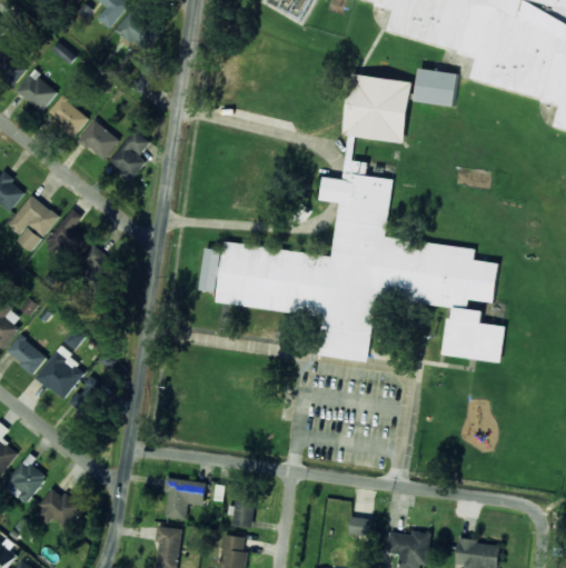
[(95,19),(108,30),(129,3),(123,0),(95,0),(105,8),(95,19)]
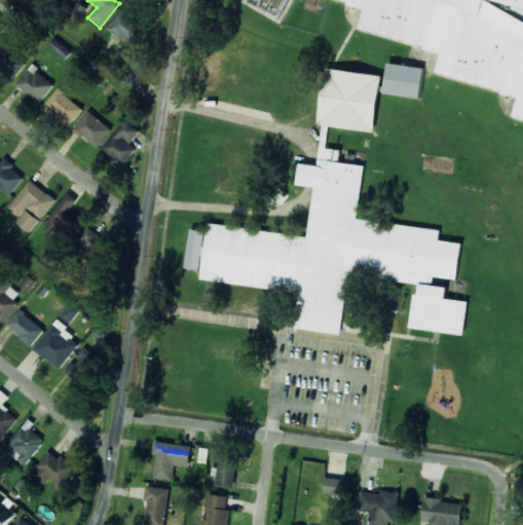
[(522,0),(344,0),(363,10),(361,16),(514,109),(512,119),(522,121),(522,0)]
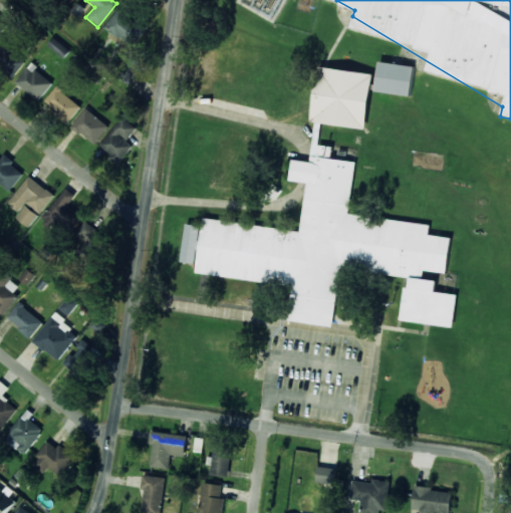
[(102,26),(129,48),(144,31),(116,9),(102,26)]
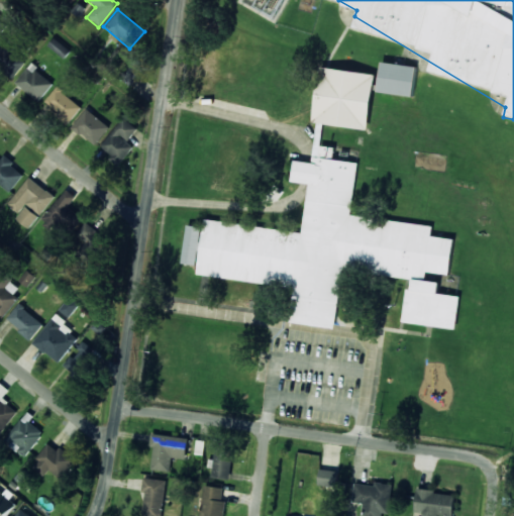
[(46,46),(63,59),(68,50),(52,39),(46,46)]
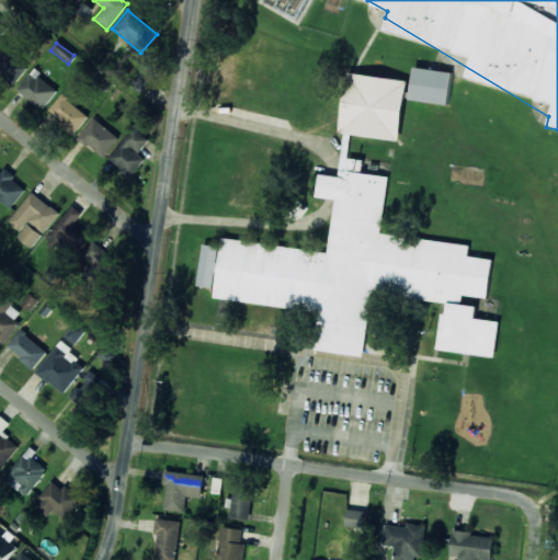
[(0,72),(11,84),(25,70),(0,47),(0,72)]
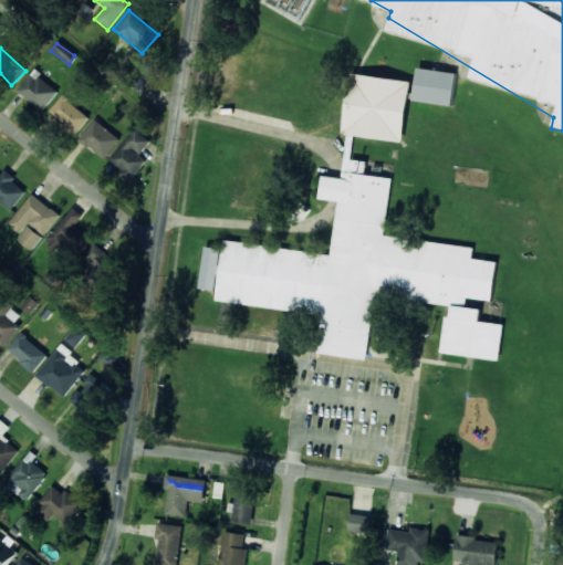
[(417,66),(454,72),(448,105),(412,100),(417,66)]
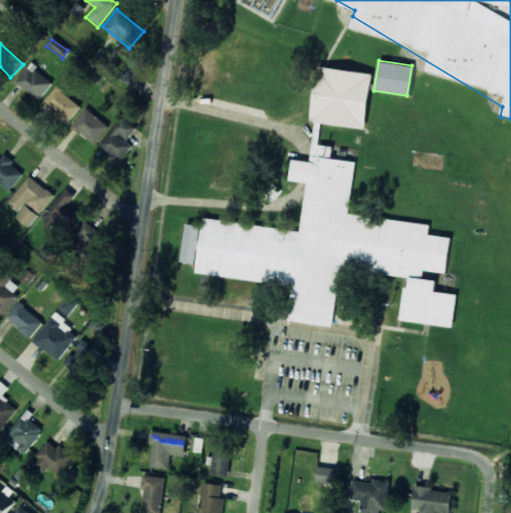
[(36,101),(50,83),(28,64),(13,82),(36,101)]
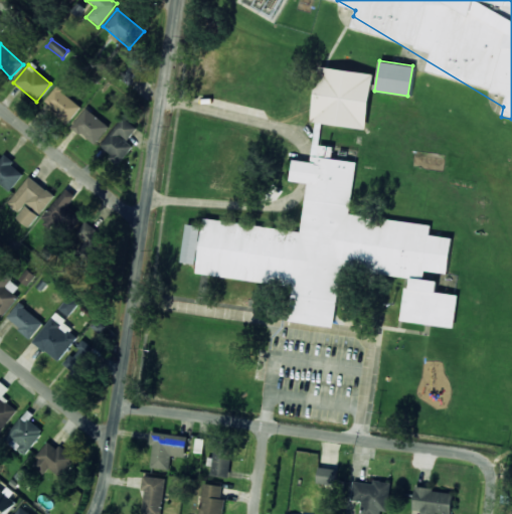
[(370,73),(361,127),(309,118),(318,64),(370,73)]
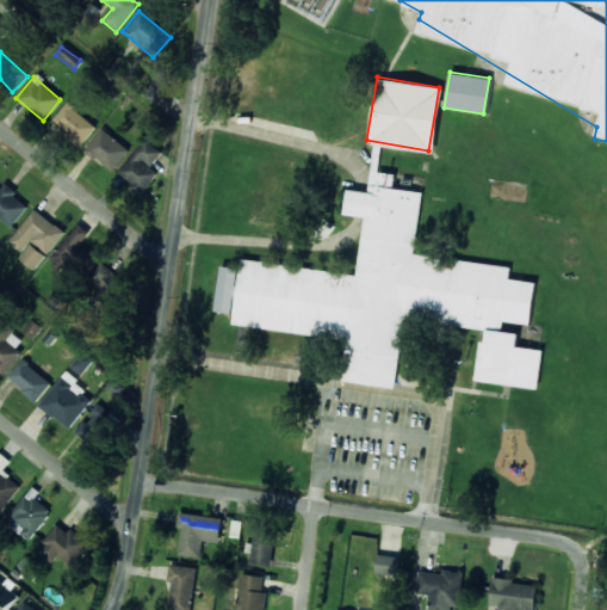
[(94,125),(63,104),(49,124),(80,145),(94,125)]
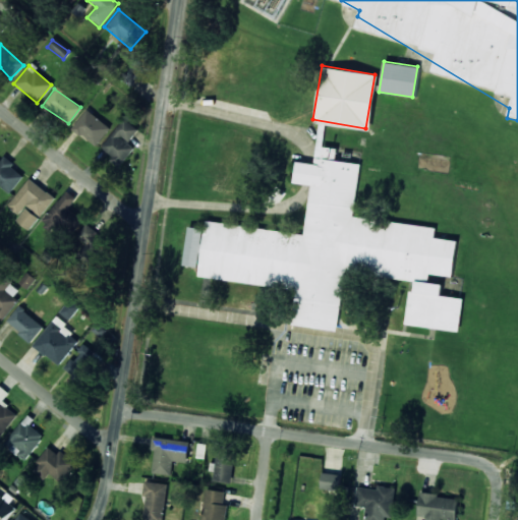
[(108,129),(84,110),(70,128),(94,148),(108,129)]
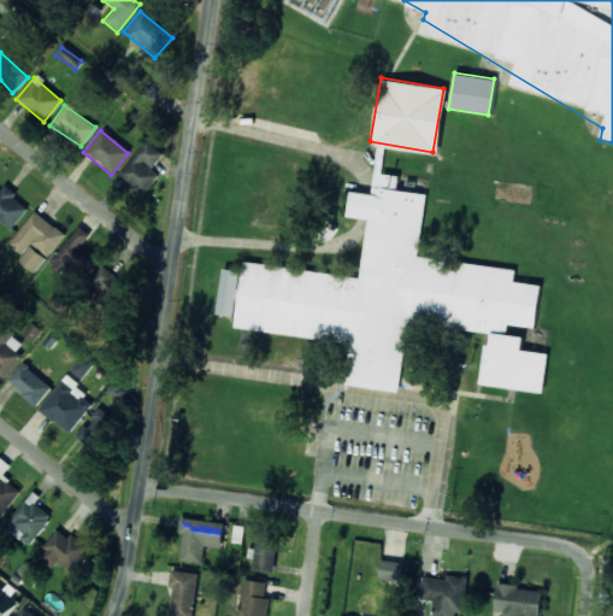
[(149,170),(161,154),(145,141),(116,177),(140,198),(157,176),(149,170)]
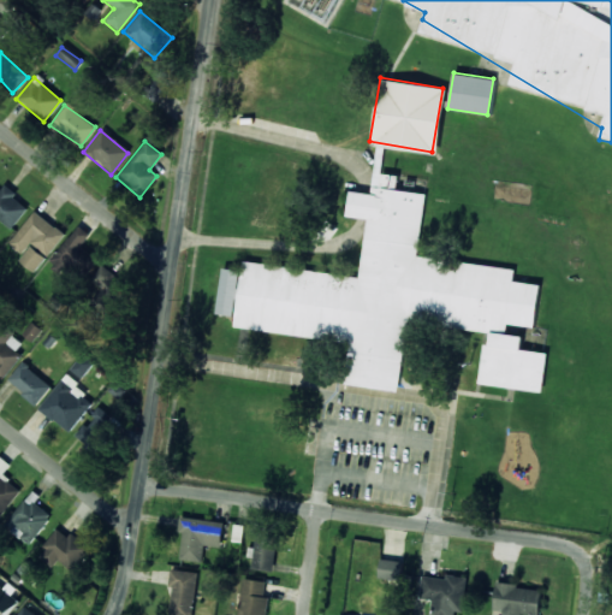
[(397,392),(405,323),(485,332),(477,385),(540,392),(545,354),(504,335),(505,325),(533,329),(539,276),(415,261),(423,194),(394,191),(396,177),(378,175),(364,194),(348,193),(345,218),(364,219),(358,277),(241,264),(239,272),(220,270),(214,314),(233,317),(231,329),(348,342),(343,385),(397,392)]
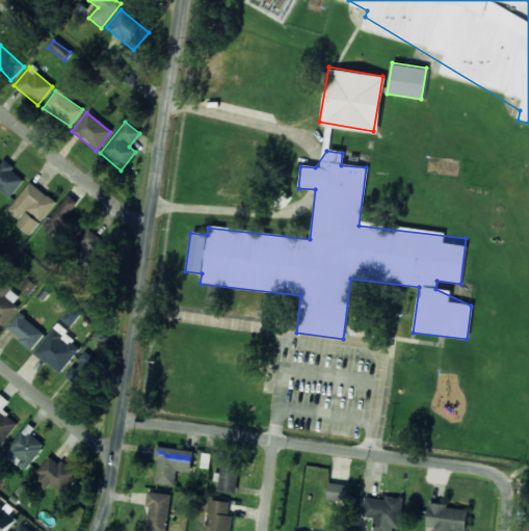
[(0,191),(8,197),(21,180),(8,171),(11,167),(1,160),(0,161),(0,191)]
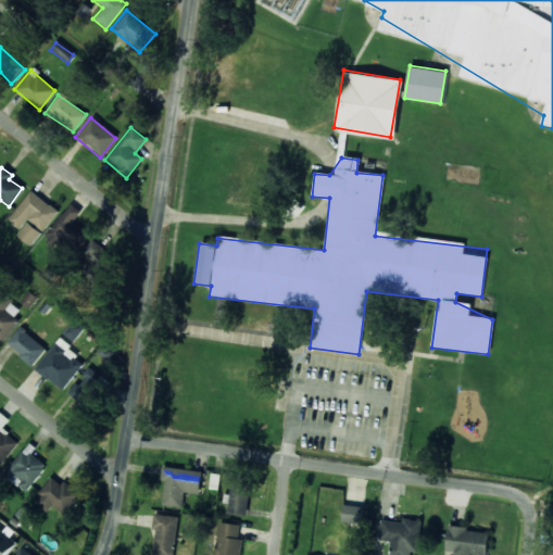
[(26,221),(41,231),(57,212),(29,191),(5,221),(17,230),(26,221)]
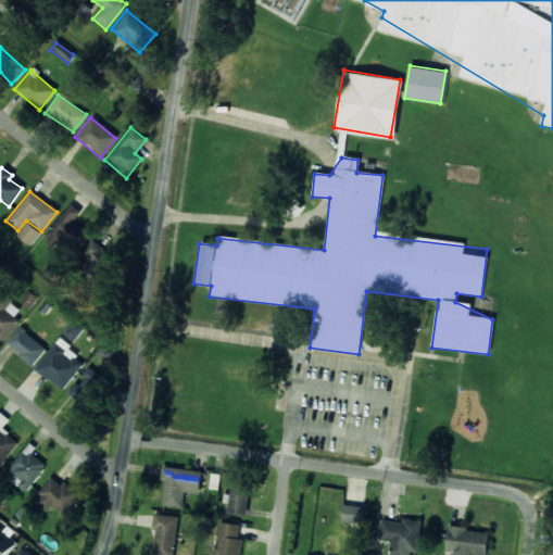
[(75,247),(85,236),(70,224),(79,212),(68,203),(40,238),(53,249),(63,237),(75,247)]
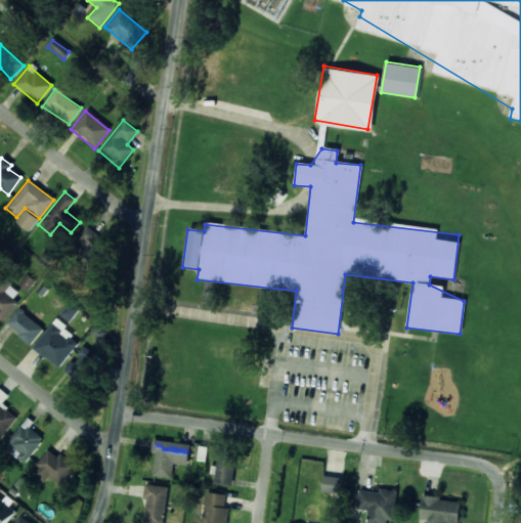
[(13,223),(28,232),(37,219),(24,210),(13,223)]
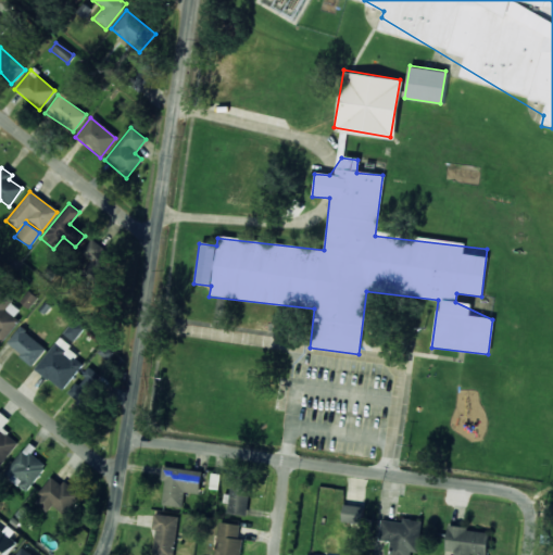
[(91,263),(85,272),(102,285),(118,264),(88,241),(79,253),(91,263)]
